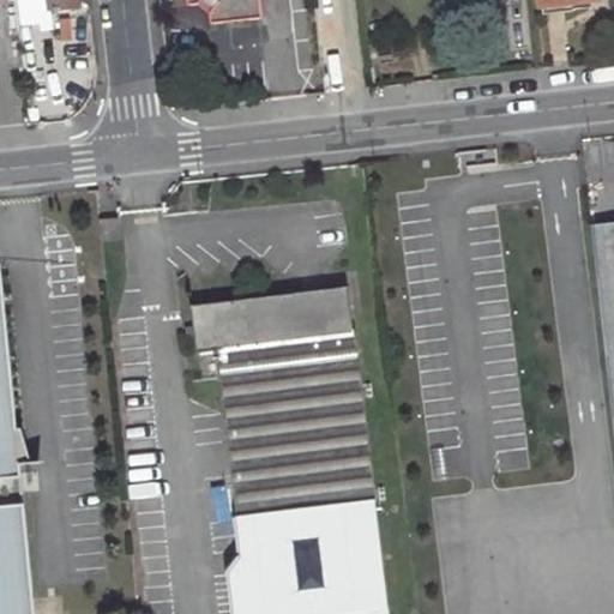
[(49,8),(48,0),(35,0),(38,23),(76,18),(74,5),(49,8)]
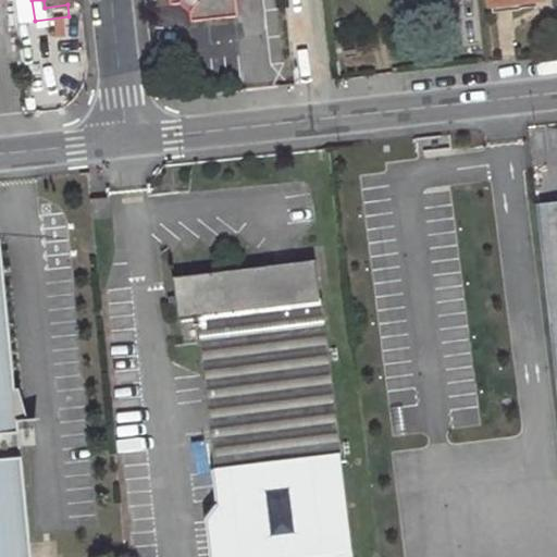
[(168,0),(169,4),(176,2),(178,0),(185,0),(192,4),(186,10),(187,19),(235,13),(234,0),(168,0)]
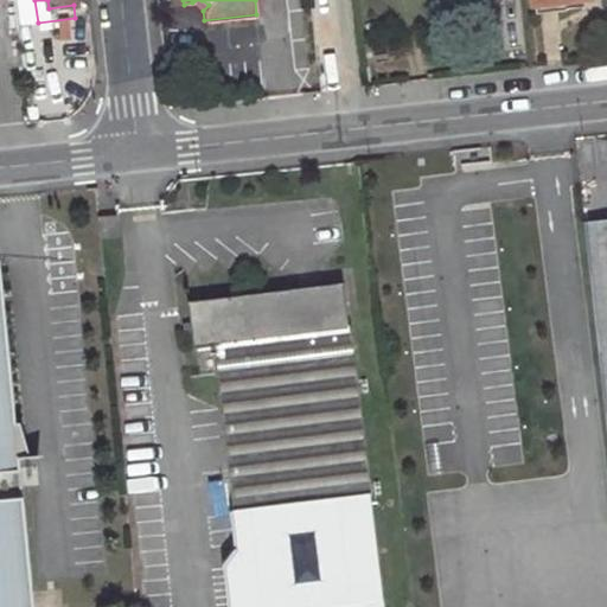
[(209,5),(202,0),(195,0),(192,2),(203,11),(209,5)]
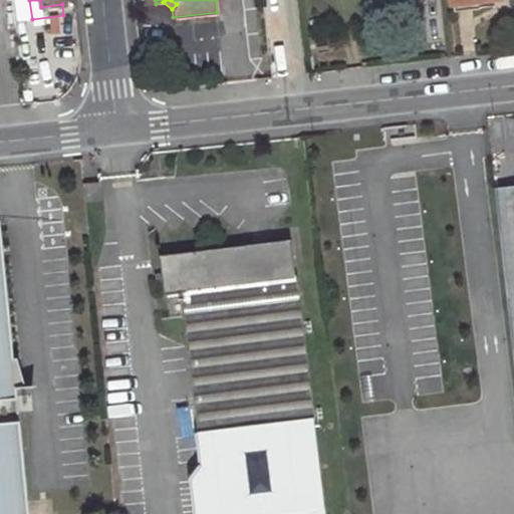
[(283,48),(269,49),(272,77),(286,76),(283,48)]
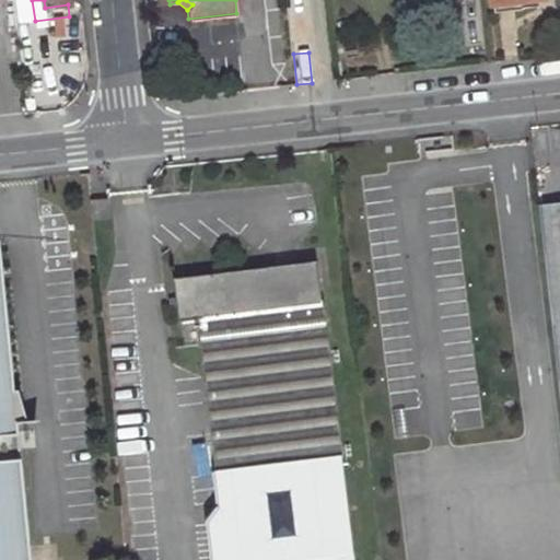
[(559,206),(539,208),(559,396),(559,206)]
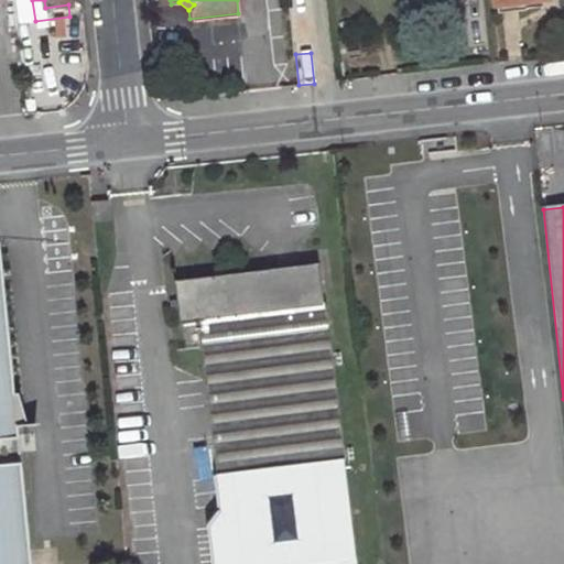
[(0,243),(0,563),(32,563),(0,245),(0,243)]
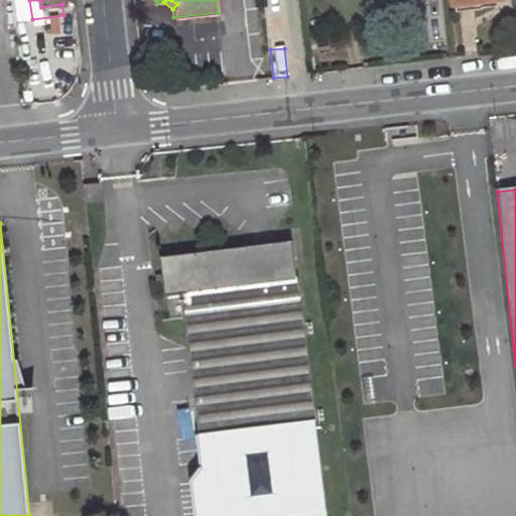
[(271,236),(255,238),(256,246),(272,244),(271,236)]
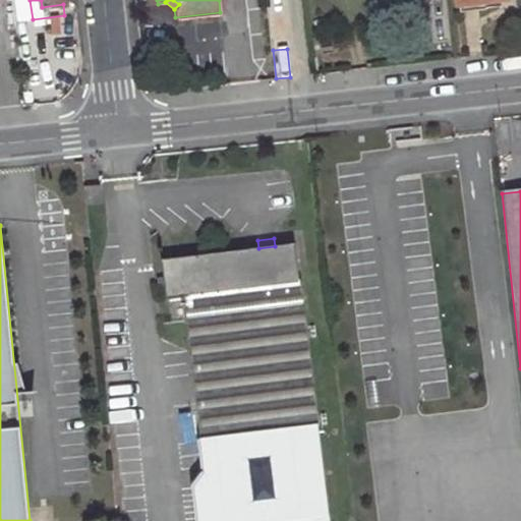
[(330,520),(319,424),(316,412),(296,244),(275,246),(258,248),(163,261),(165,276),(167,286),(169,298),(177,297),(179,314),(187,312),(204,439),(201,439),(201,441),(206,469),(194,483),(198,520),(330,520)]
